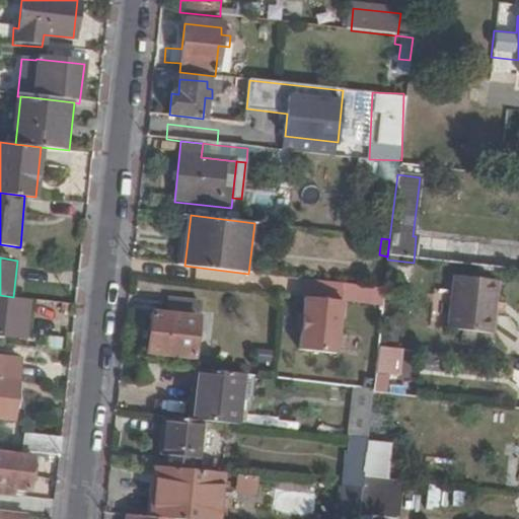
[(493,337),(495,311),(492,311),(495,284),(455,279),(449,330),(464,332),(478,335),(493,337)]
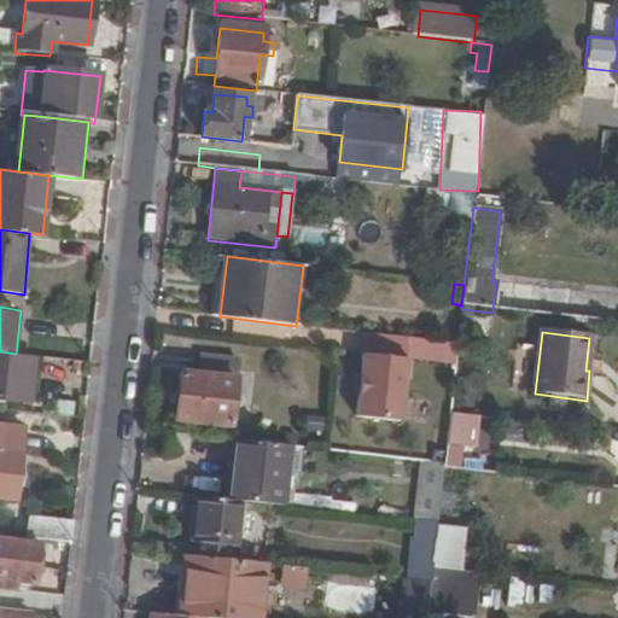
[(0,398),(27,402),(31,356),(16,354),(0,351),(0,398)]
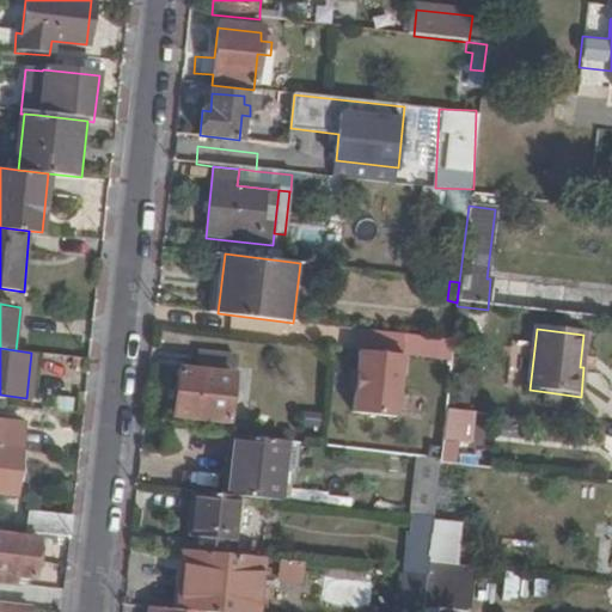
[(166,414),(230,421),(236,354),(196,352),(195,369),(171,367),(166,414)]
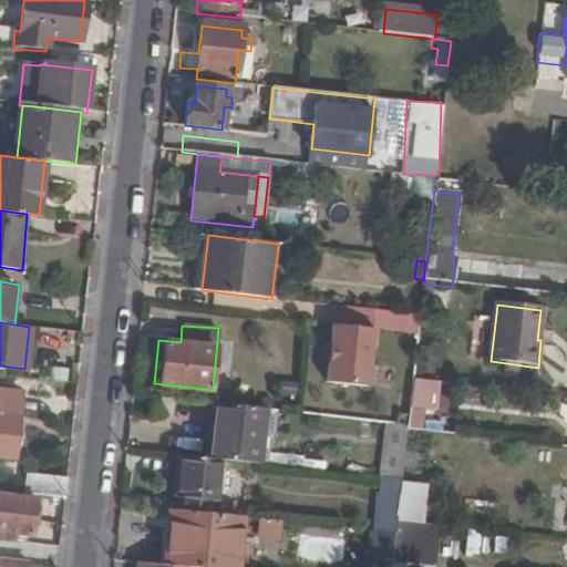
[(333,326),(325,400),(367,404),(375,330),(333,326)]
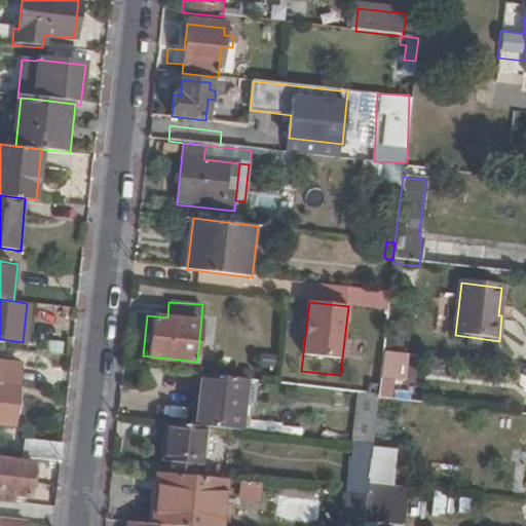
[(482,351),(485,339),(471,337),(468,349),(482,351)]
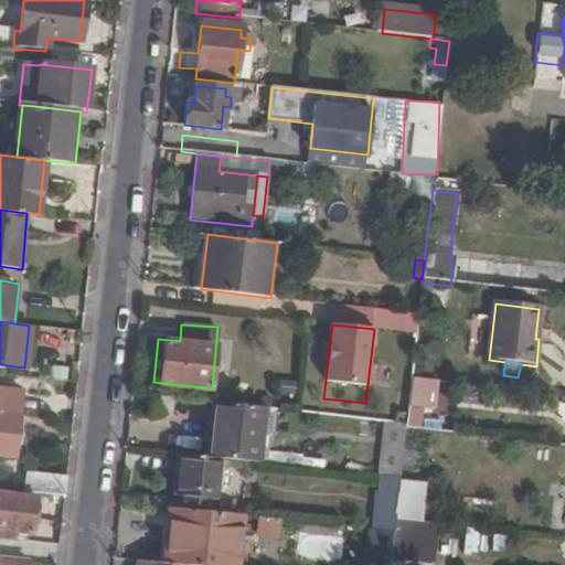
[(432,426),(437,377),(412,375),(407,423),(432,426)]
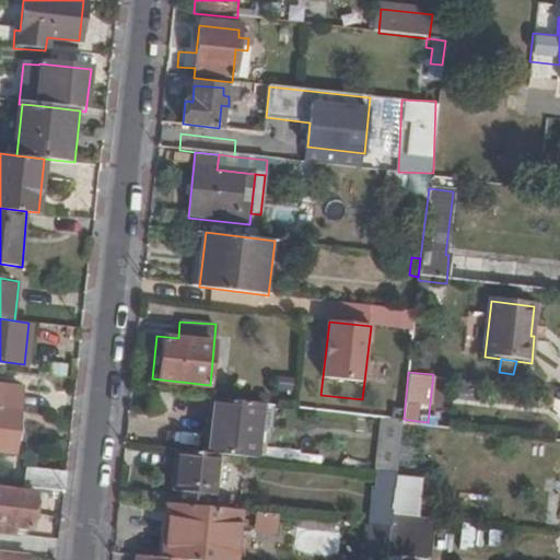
[(277,391),(291,392),(292,381),(278,380),(277,391)]
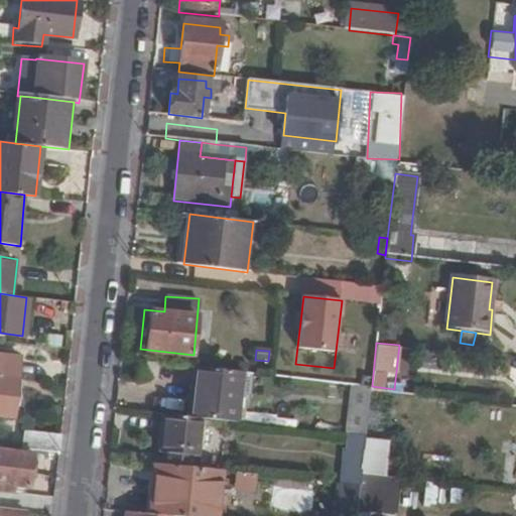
[(0,415),(14,417),(15,408),(22,409),(24,387),(18,387),(21,356),(0,354),(0,415)]
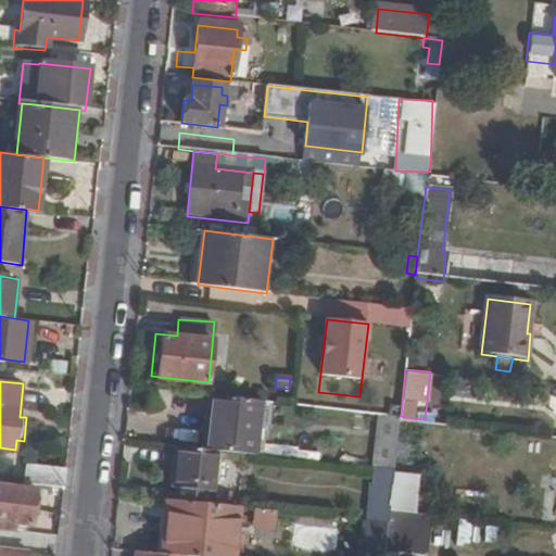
[(206,449),(215,450),(254,455),(255,440),(260,401),(212,396),(206,449)]
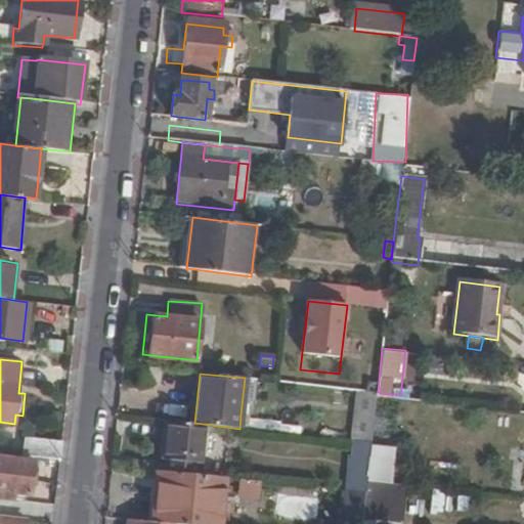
[(245,378),(241,415),(253,416),(257,380),(245,378)]
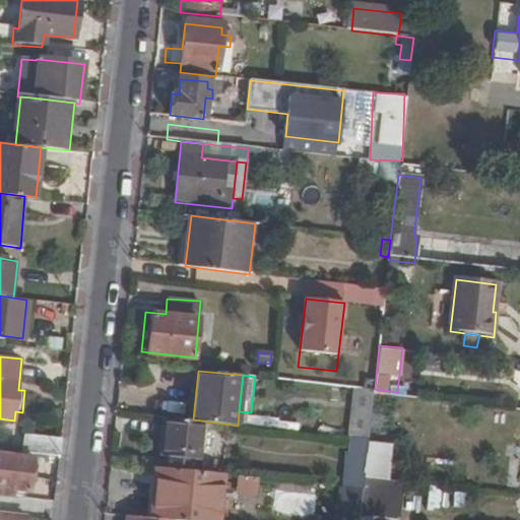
[(351,438),(369,440),(374,394),(375,390),(355,388),(349,438),(351,438)]
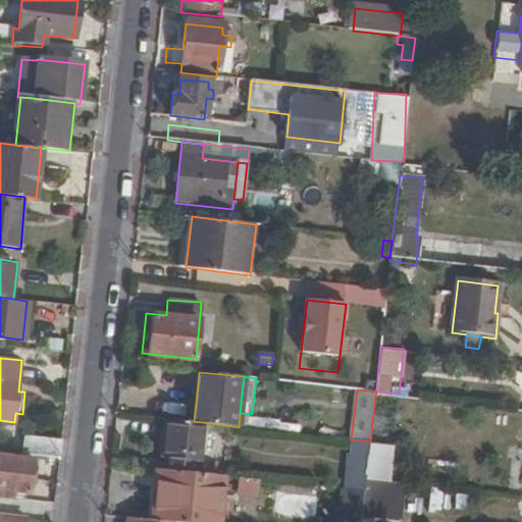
[(194,421),(167,419),(163,457),(198,460),(202,422),(194,421)]
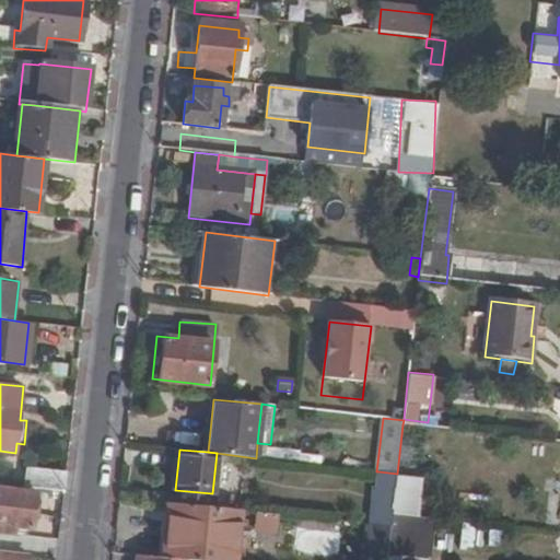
[(28,488),(65,492),(67,471),(31,468),(28,488)]
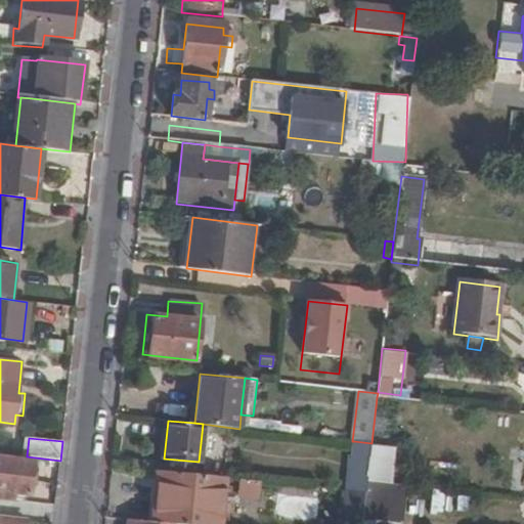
[(349,454),(345,492),(366,494),(368,478),(372,443),(354,441),(353,455),(349,454)]
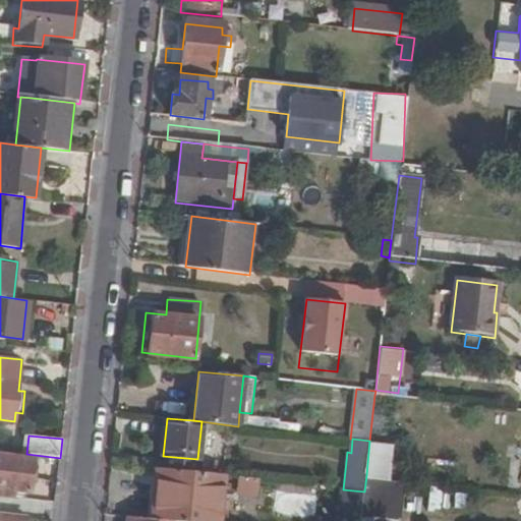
[(0,486),(0,487),(0,486),(0,491),(14,495),(15,489),(31,490),(34,458),(0,455),(0,486)]
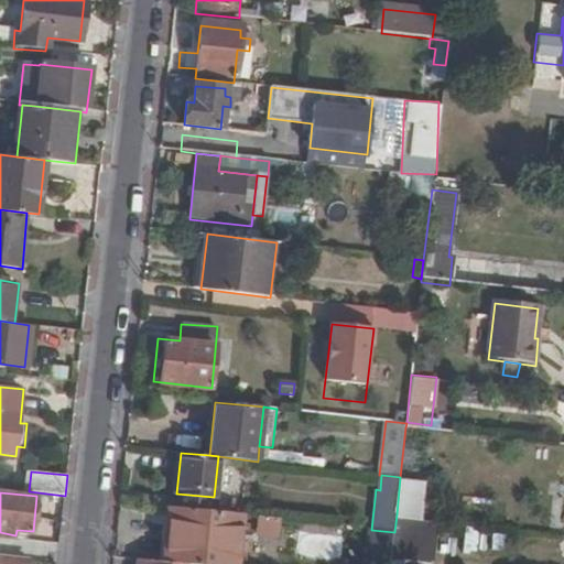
[(239,563),(245,514),(174,507),(167,560),(185,563),(194,563),(239,563)]
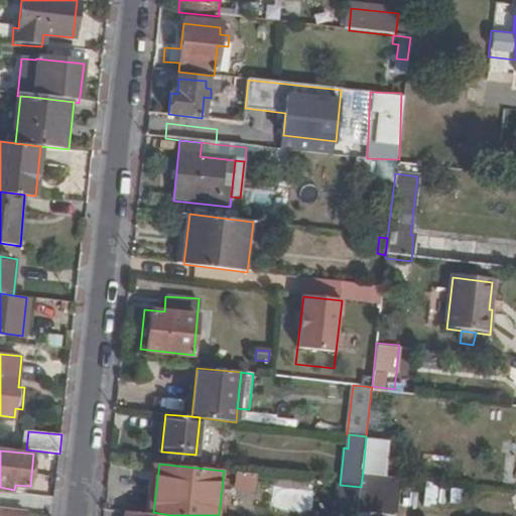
[(235,471),(234,489),(255,490),(255,472),(235,471)]
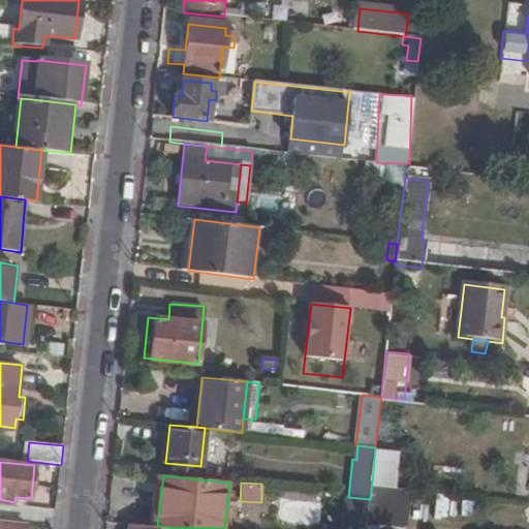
[(405,528),(410,487),(372,483),(370,499),(366,528),(405,528)]
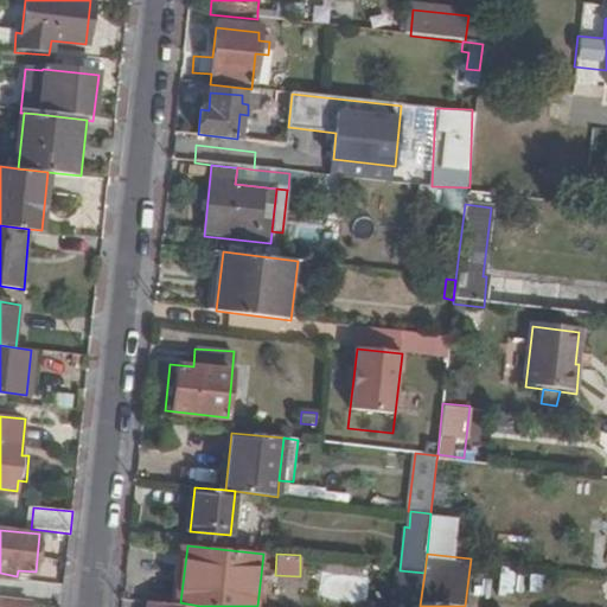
[(395,606),(420,606),(425,573),(400,570),(395,606)]
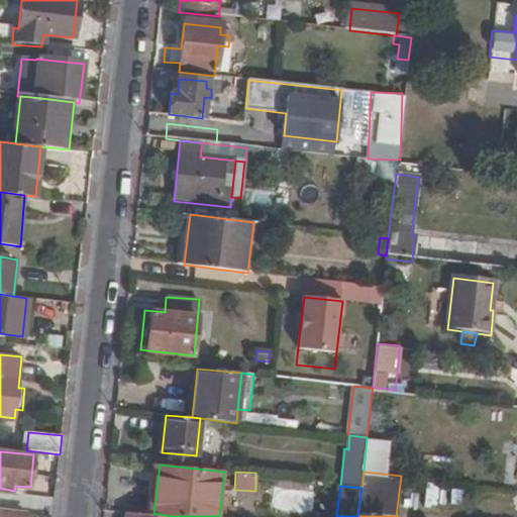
[(0,516),(27,516),(28,510),(0,506),(0,516)]
